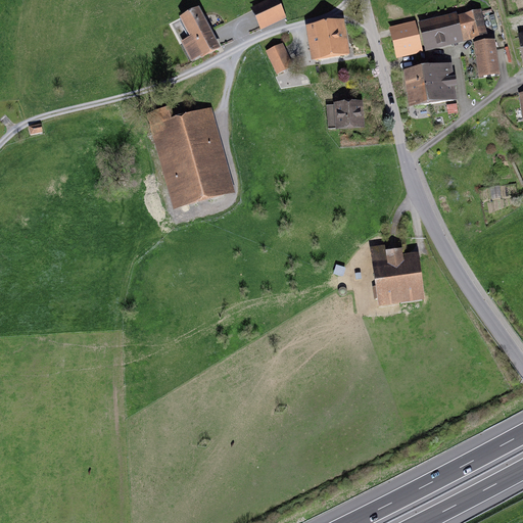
[(274,0),(253,10),(263,29),(283,18),(274,0)]
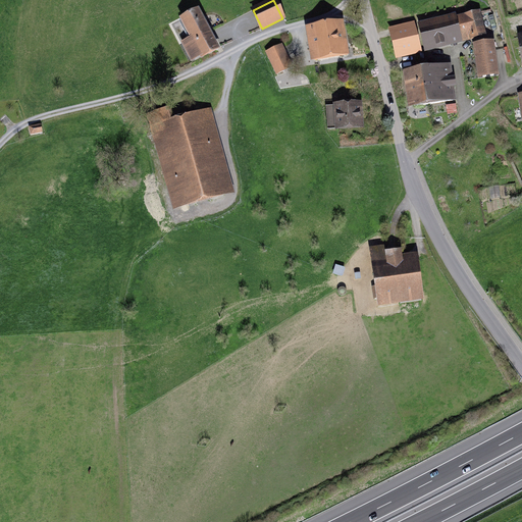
[(469,0),(472,11),(480,9),(481,12),(486,12),(483,0),(469,0)]
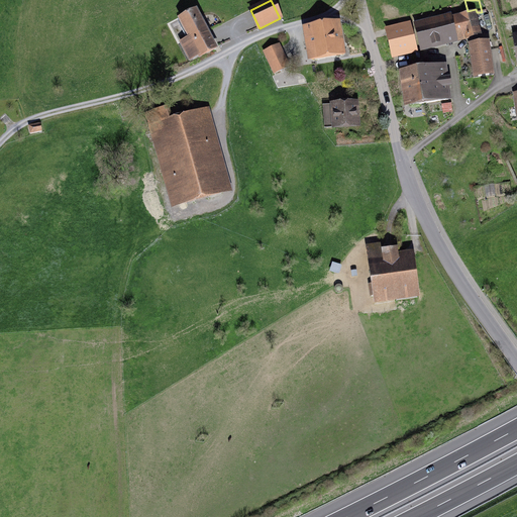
[(468,11),(452,15),(458,40),(483,34),(481,29),(477,13),(477,12),(476,9),(468,11)]
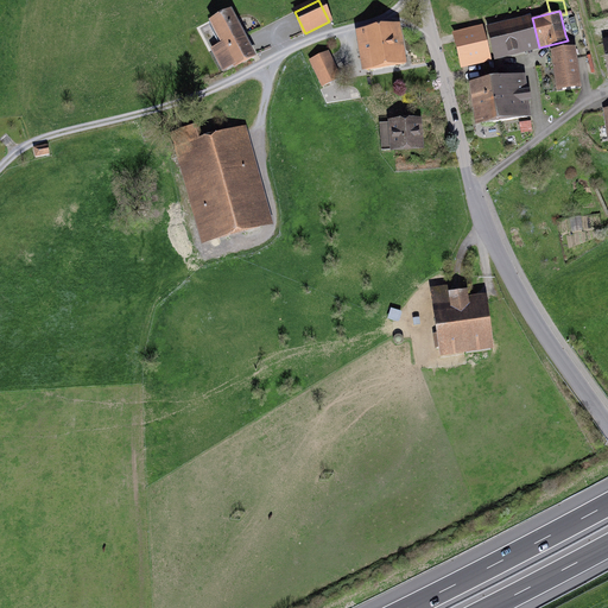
[(567,14),(561,16),(565,35),(586,30),(581,11),(567,14)]
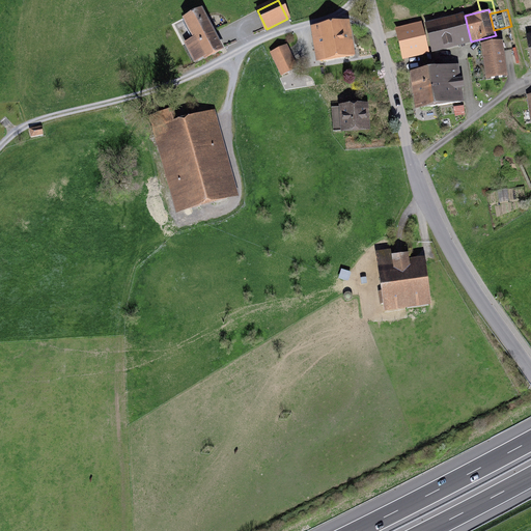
[(220,49),(201,11),(186,20),(195,38),(186,44),(195,61),(220,49)]
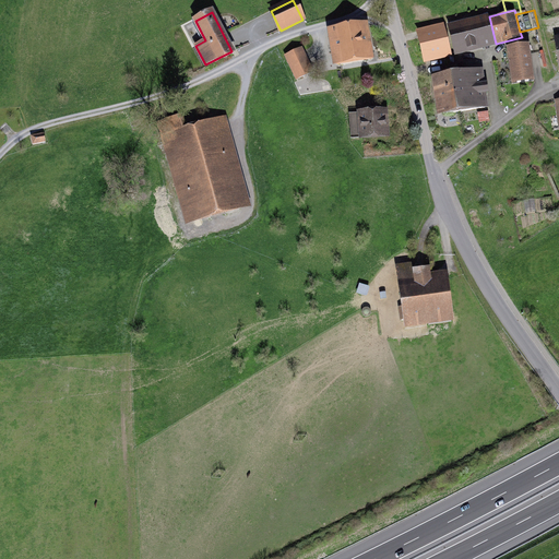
[(488,13),(448,24),(455,55),(478,49),(496,44),(489,16),(488,13)]
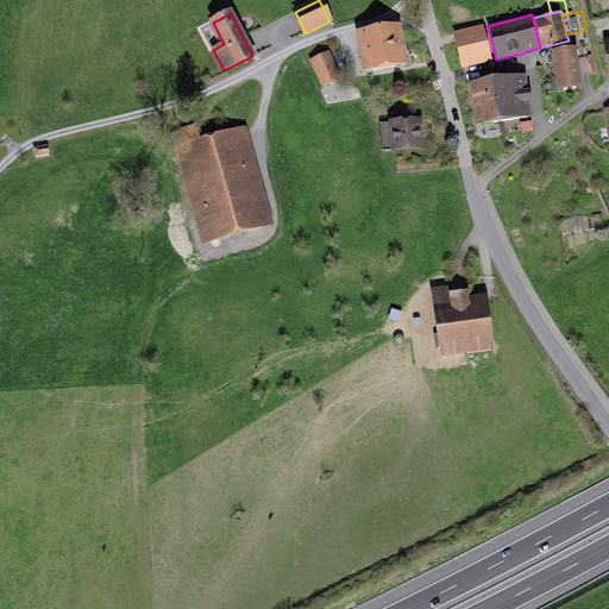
[(487,24),(452,32),(462,69),(496,60),(488,26),(487,24)]
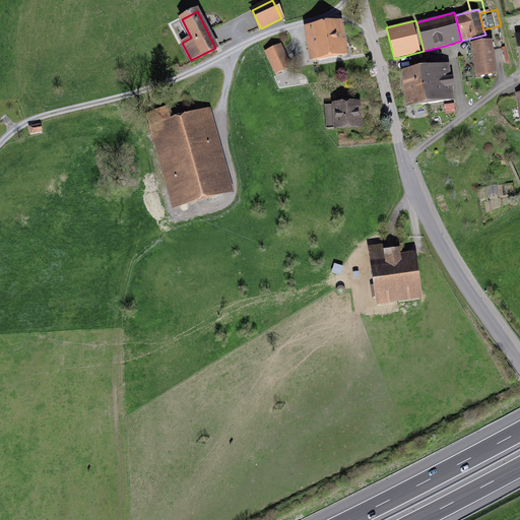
[(320,58),(344,54),(338,24),(314,28),(320,58)]
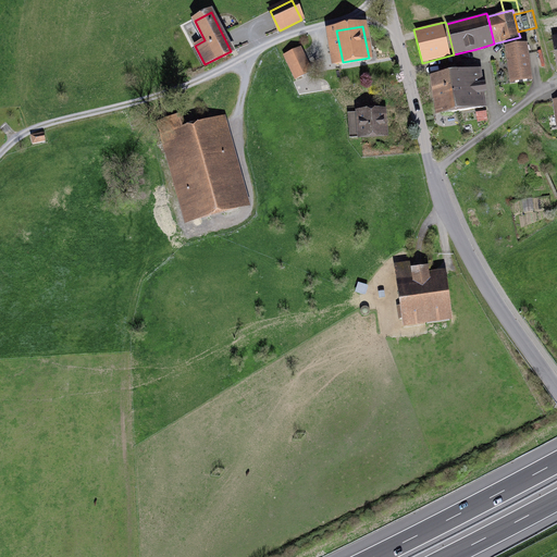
[(528,42),(505,46),(510,84),(533,81),(528,42)]
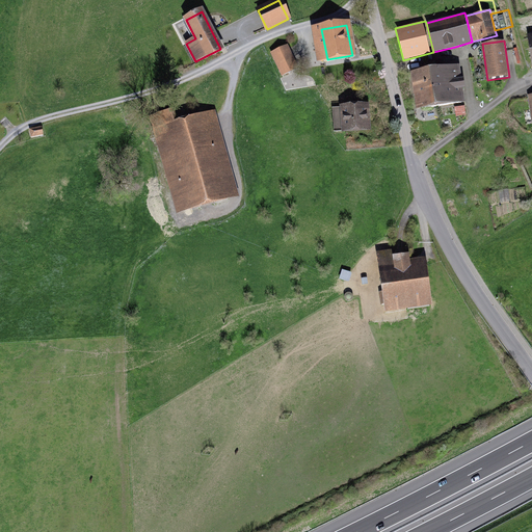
[(288,47),(270,55),(282,80),(299,72),(288,47)]
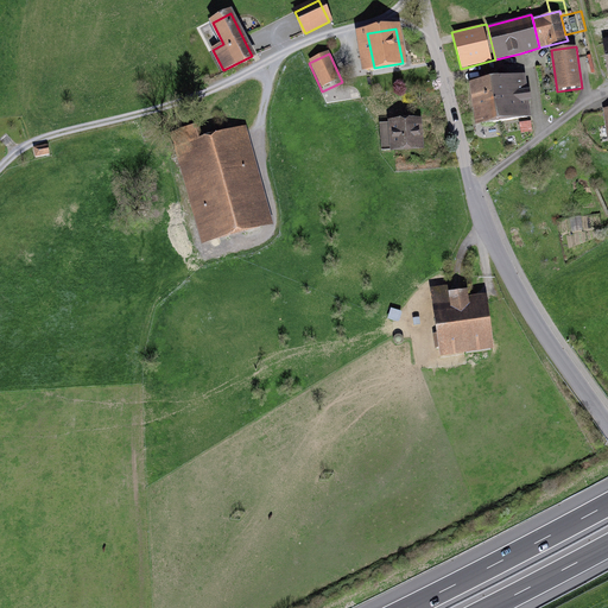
[(524,116),(520,81),(475,86),(479,122),(524,116)]
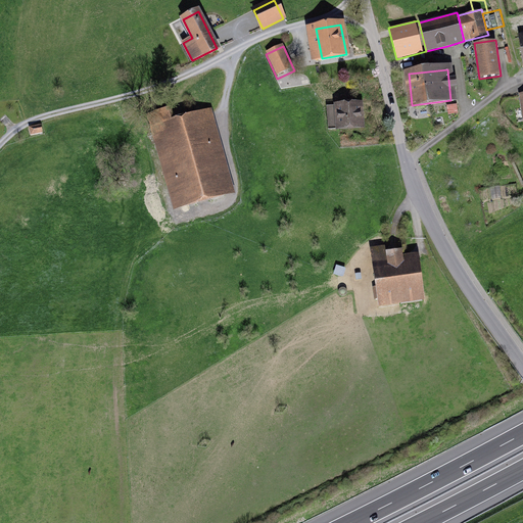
[(360,107),(337,108),(338,127),(361,126),(360,107)]
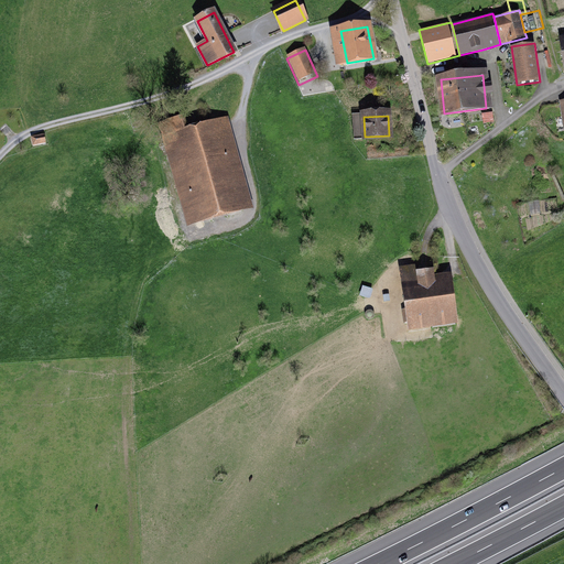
[(223,125),(169,139),(191,220),(245,205),(223,125)]
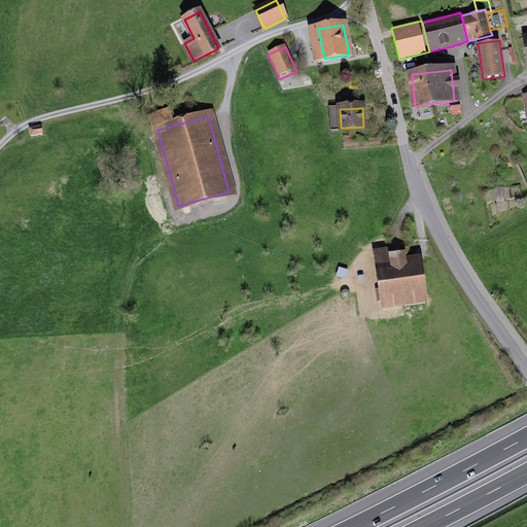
[(378,268),(382,305),(424,301),(420,262),(378,268)]
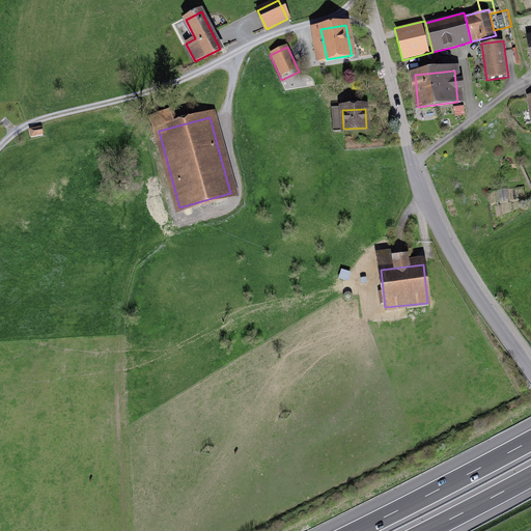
All buildings are outlined.
